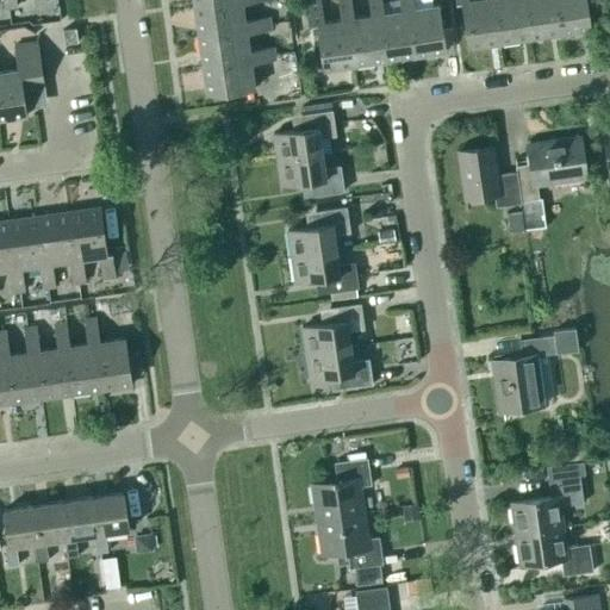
[(246,19),(243,1),(251,0),(193,0),(194,0),(198,31),(247,24),(246,19)]
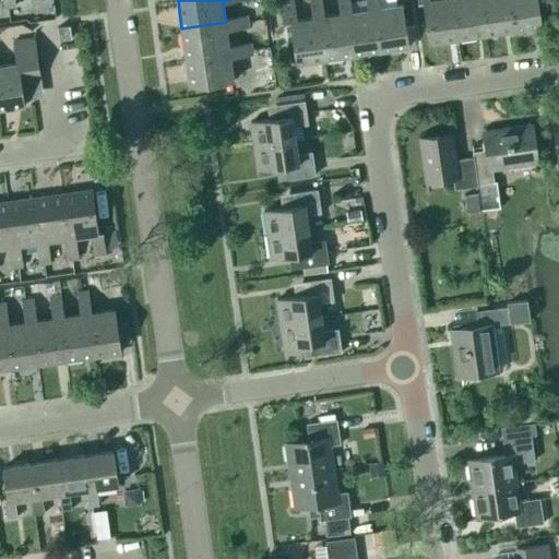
[(285,0),(283,0),(286,24),(290,23),(297,64),(325,60),(319,16),(313,18),(297,20),(294,0),(285,0)]
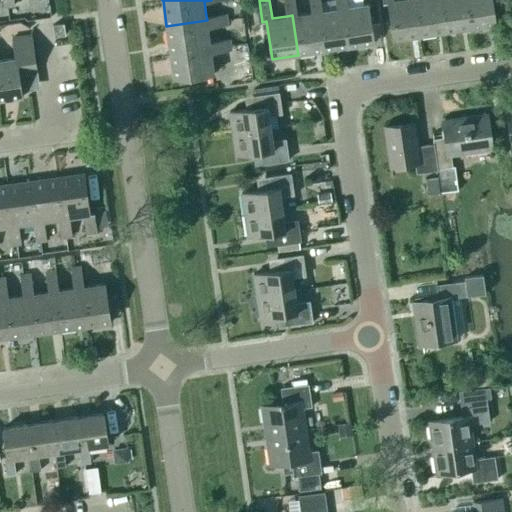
[(317,11),(312,12),(298,14),(295,0),(284,0),(287,16),(292,15),(298,55),(324,51),(317,11)]
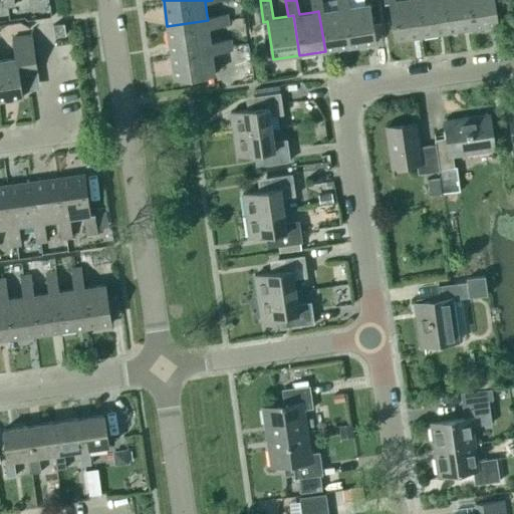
[(339,8),(324,11),(322,0),(311,0),(313,12),(318,11),(325,51),(350,47),(344,7),(339,8)]
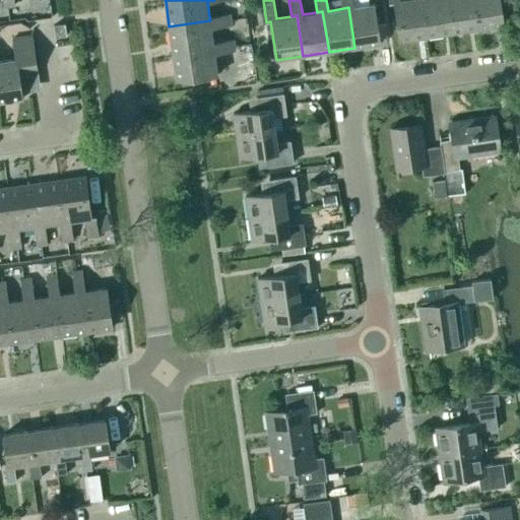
[(375,3),(354,6),(352,0),(341,0),(343,8),(348,7),(354,48),(381,44),(375,3)]
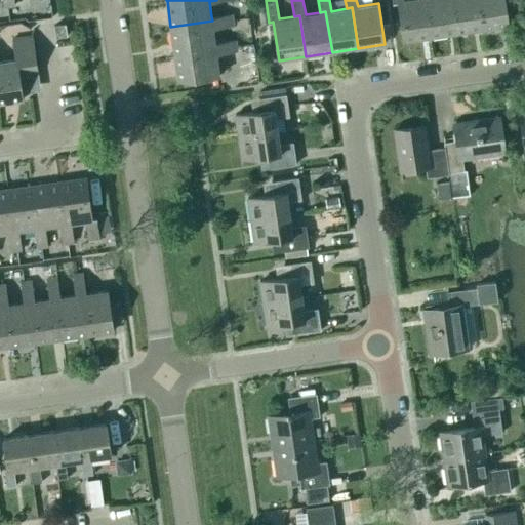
[(392,0),(393,3),(397,2),(403,41),(430,37),(423,0),(404,0),(403,0),(392,0)]
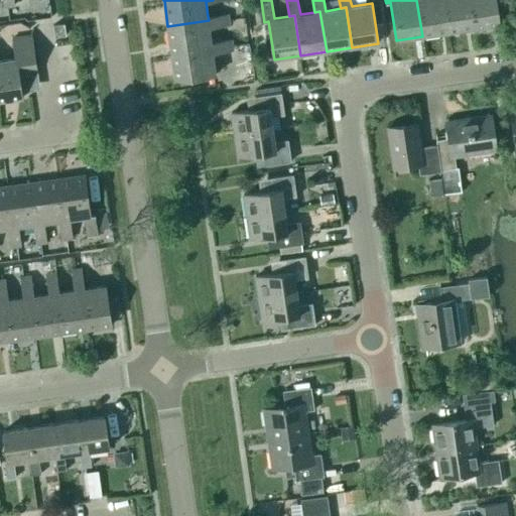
[(442,0),(416,0),(422,36),(448,32),(442,0)]
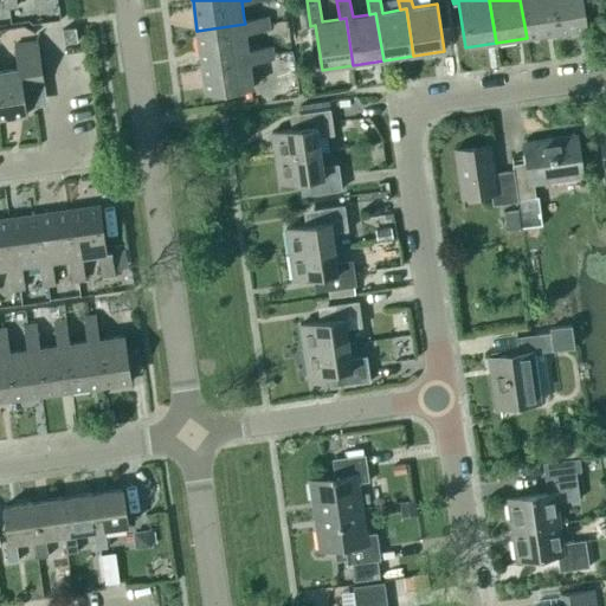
[(520,0),(527,38),(556,34),(550,0),(520,0)]
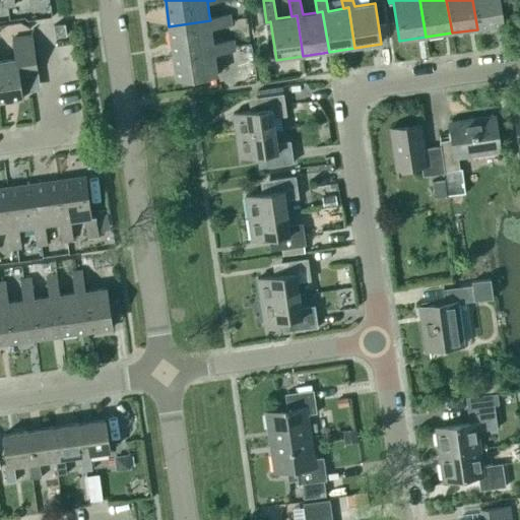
[(504,25),(500,0),(472,0),(477,29),(504,25)]
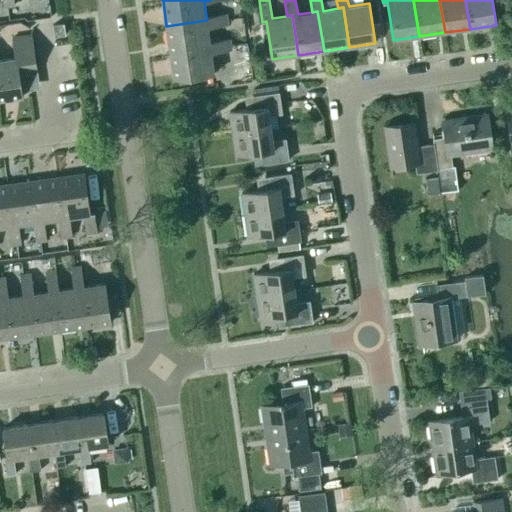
[(210,42),(208,26),(228,23),(226,13),(206,16),(207,20),(166,26),(170,53),(211,47),(210,42)]
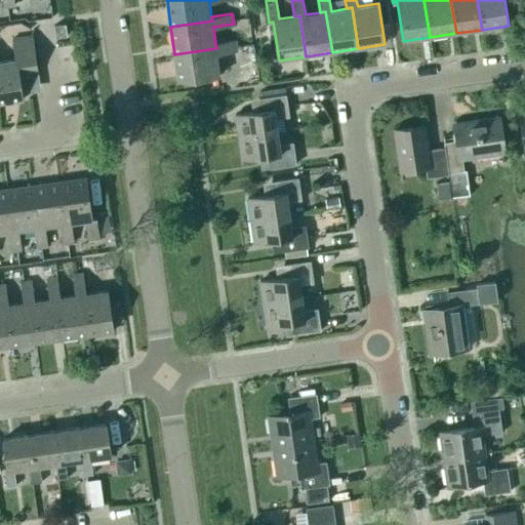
[(54,26),(56,38),(68,36),(66,24),(54,26)]
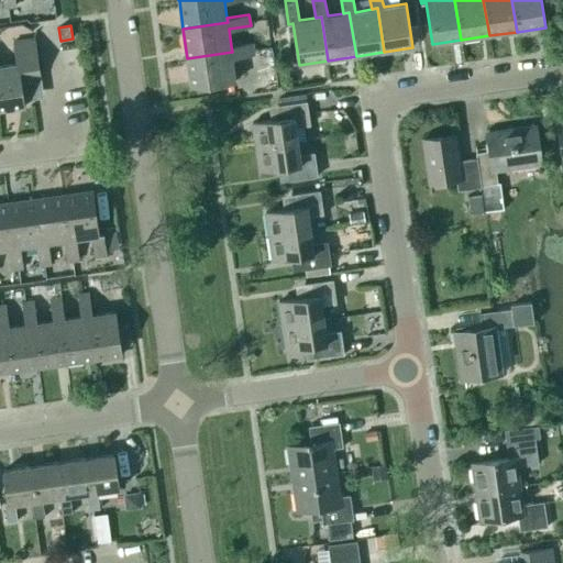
[(20,78),(31,77),(40,76),(34,39),(13,42),(17,64),(0,65),(0,110),(24,107),(20,78)]
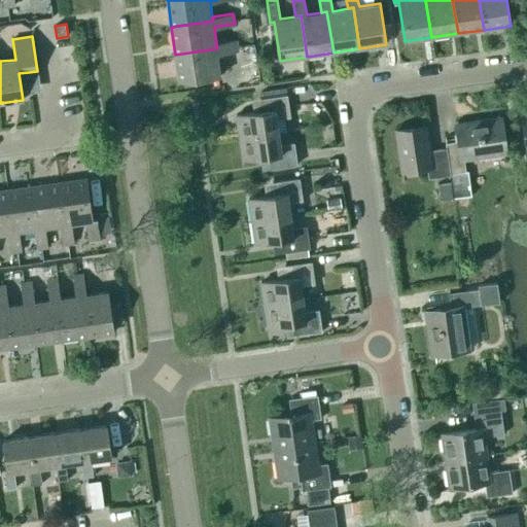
[(217,48),(175,55),(179,81),(221,75),(218,54),(239,50),(237,40),(216,43),(217,48)]
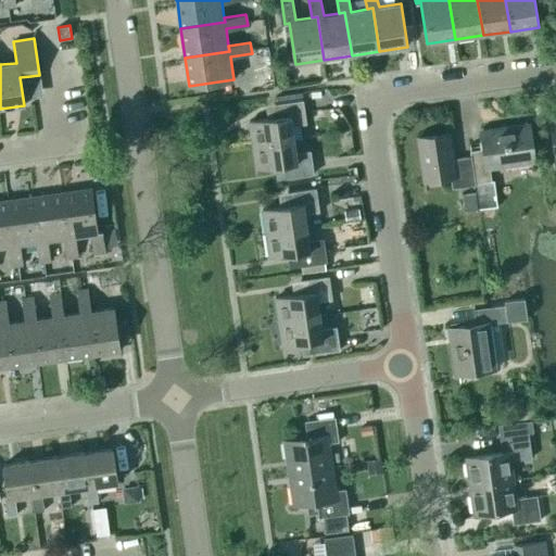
[(257,76),(258,89),(272,87),(270,75),(257,76)]
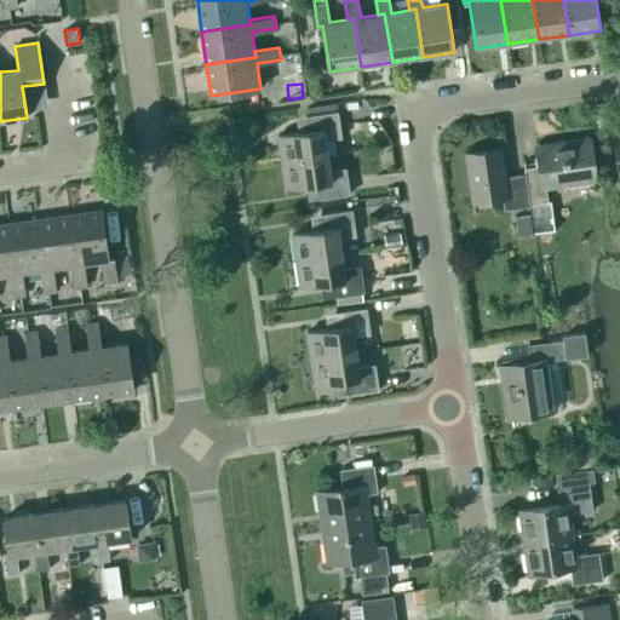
[(340,137),(337,112),(305,115),(306,126),(298,127),(299,132),(279,136),(282,162),(327,155),(325,139),(340,137)]
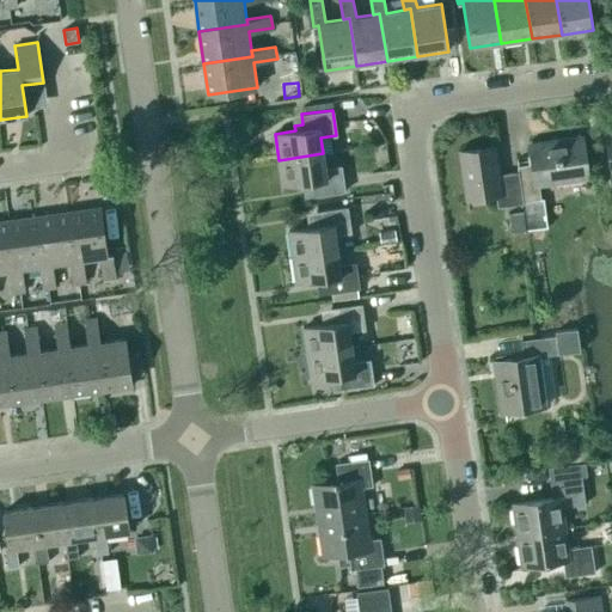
[(518,167),(518,172),(522,202),(542,199),(539,183),(585,176),(579,134),(531,141),(534,165),(518,167)]
